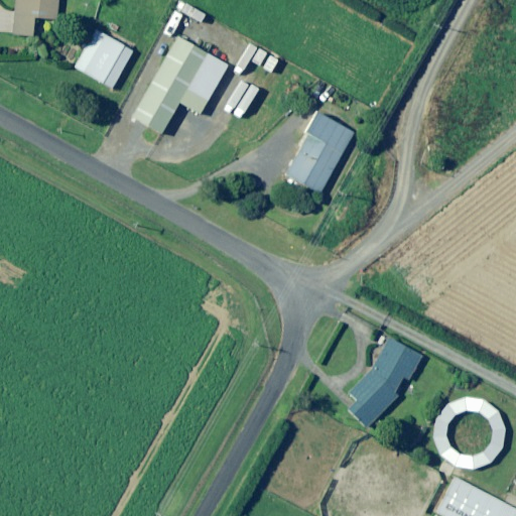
[(56,0),(13,0),(10,34),(31,37),(34,18),(54,20),(56,0)]
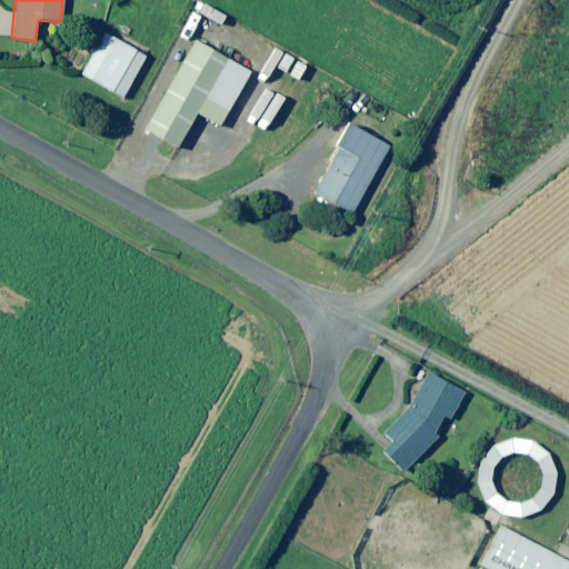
[(145,57),(105,33),(81,75),(121,98),(145,57)]
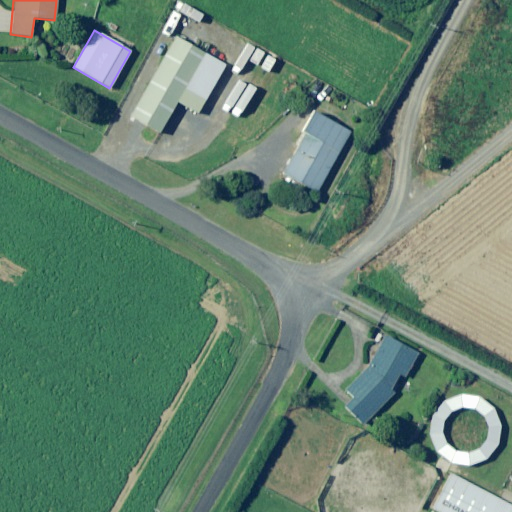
[(158,133),(176,102),(196,114),(224,65),(204,53),(176,37),(130,117),(158,133)]
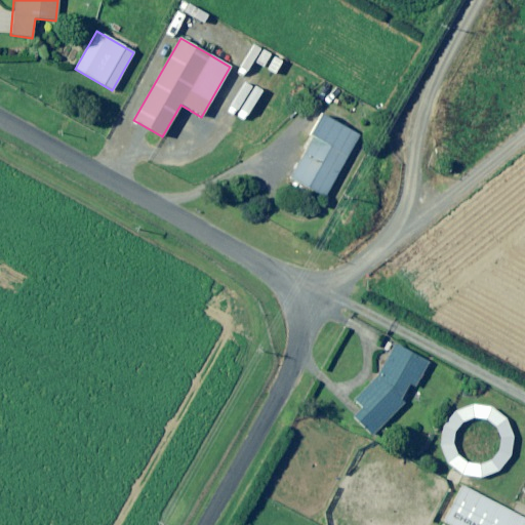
[(357,134),(321,116),(289,178),(324,197),(357,134)]
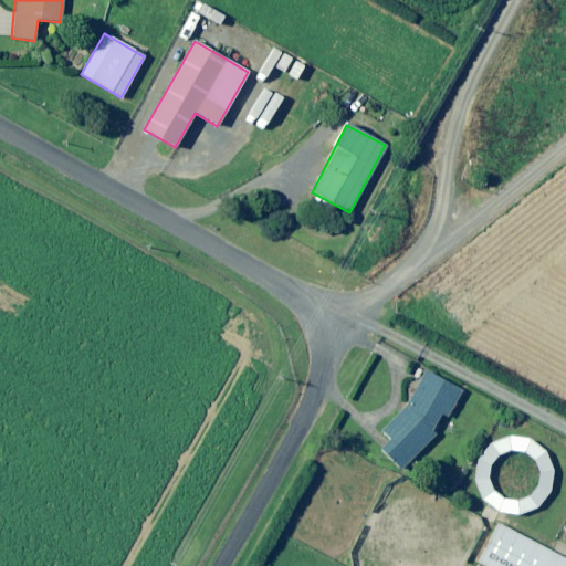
[(387,440),(378,449),(399,471),(408,462),(436,437),(430,431),(440,413),(446,417),(459,390),(452,387),(425,373),(408,407),(380,433),(387,440)]
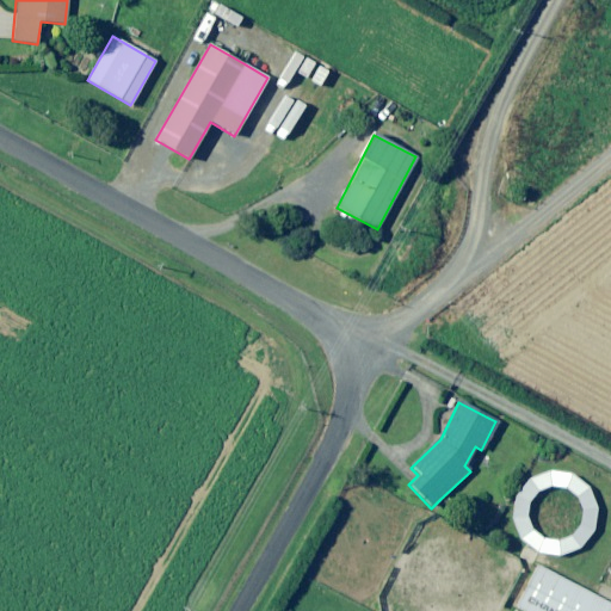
[(610,610),(610,604),(538,566),(516,608),(522,610),(610,610)]
